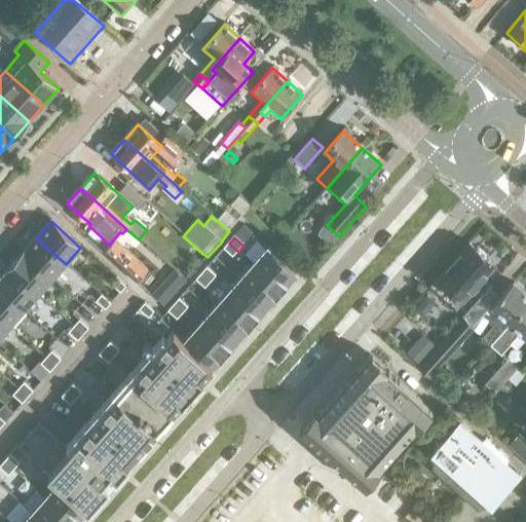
[(51,280),(66,264),(36,238),(23,254),(51,280)]
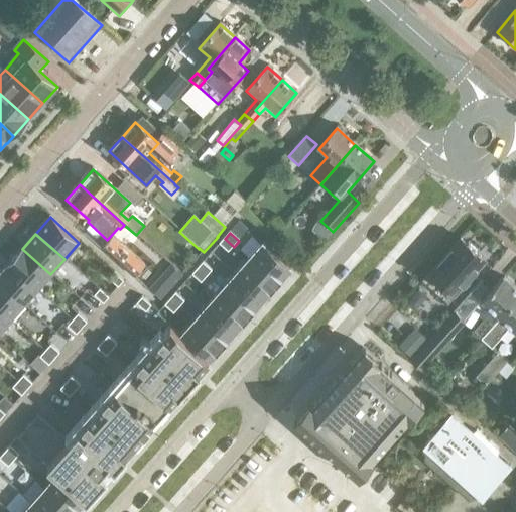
[(134,279),(145,266),(113,238),(102,250),(134,279)]
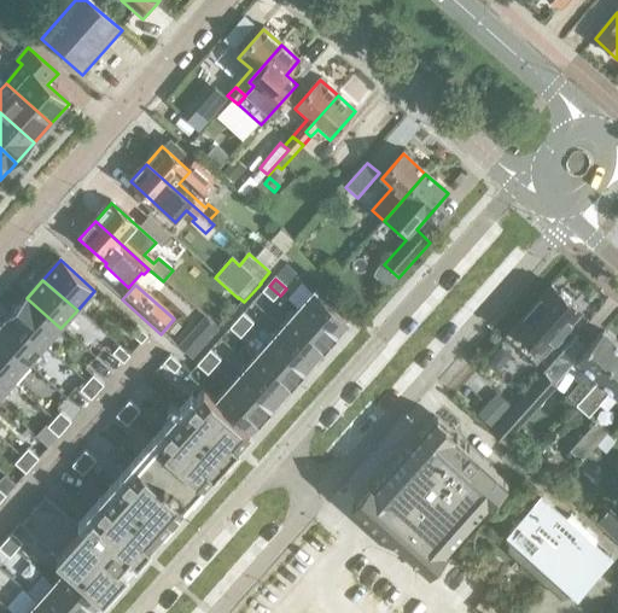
[(280,296),(269,286),(262,293),(273,303),(280,296)]
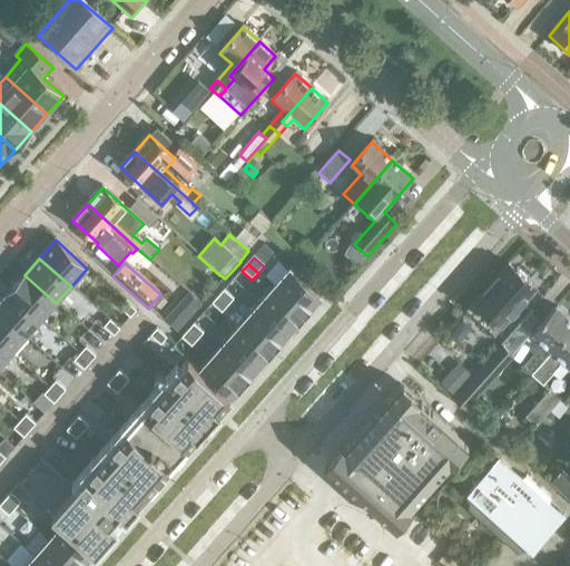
[(517,270),(516,271),(509,265),(468,312),(494,335),(537,290),(530,283),(531,282),(517,270)]
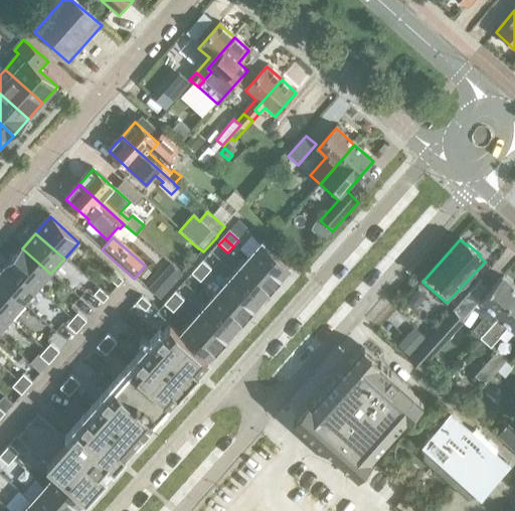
[(291,269),(263,243),(248,260),(277,285),(291,269)]
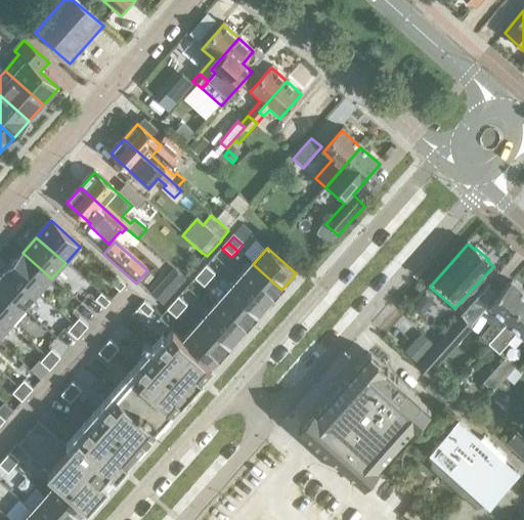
[(51,278),(23,253),(8,268),(38,295),(51,278)]
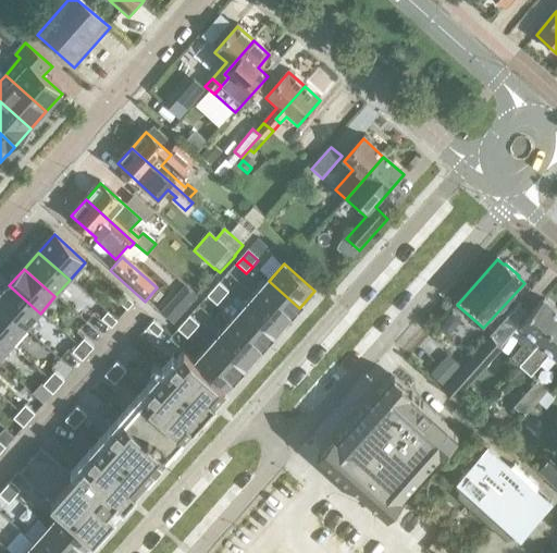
[(299,308),(269,281),(254,297),(284,324),(299,308)]
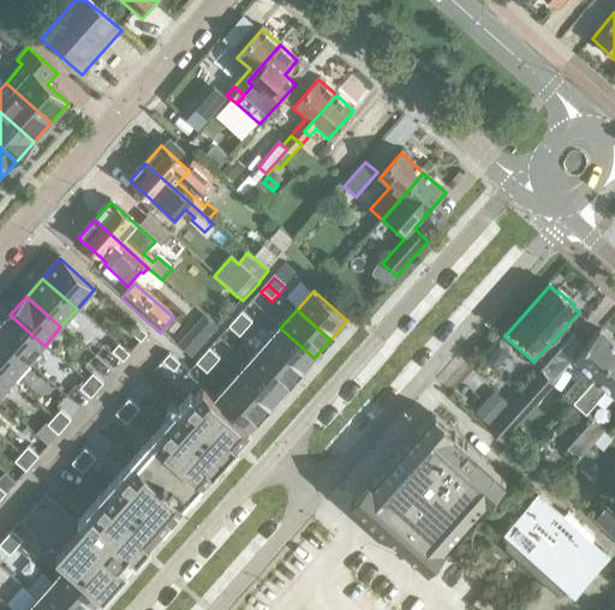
[(242,314),(236,321),(246,330),(252,323),(242,314)]
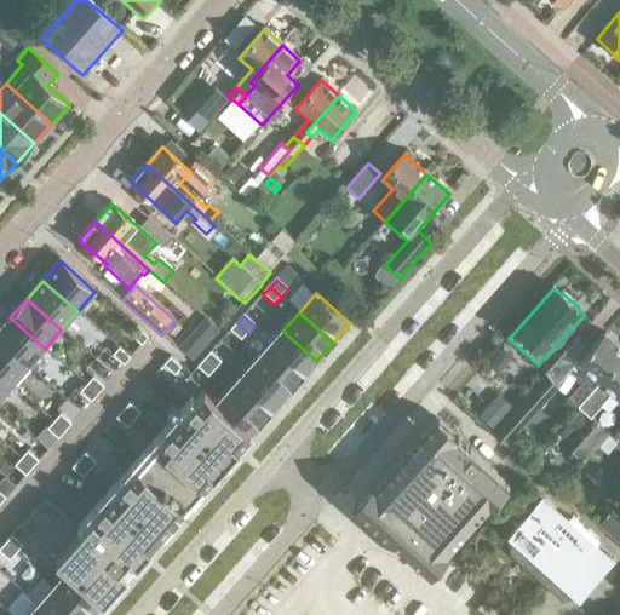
[(45,349),(10,317),(0,328),(0,343),(28,368),(45,349)]
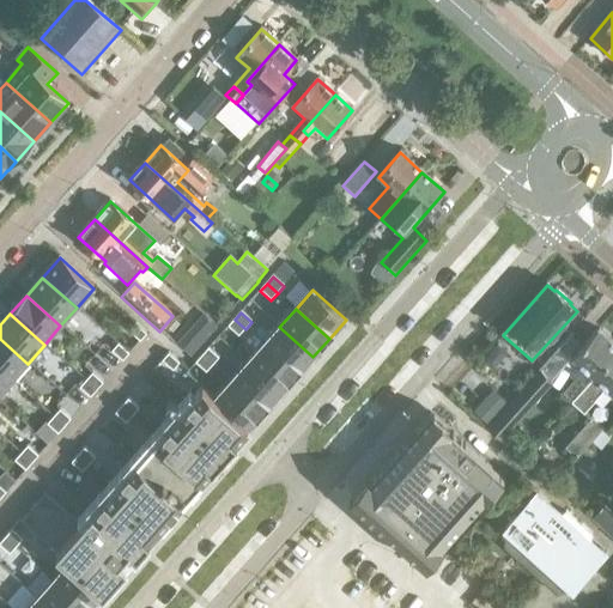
[(204,314),(180,341),(194,353),(218,326),(204,314)]
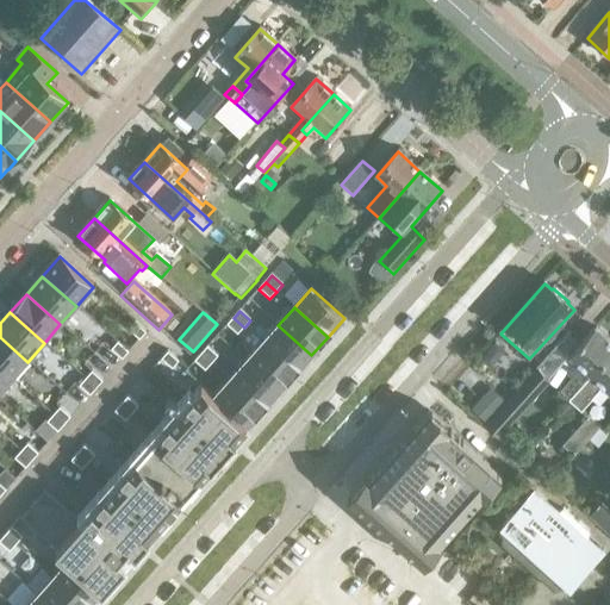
[(244,328),(234,318),(226,325),(237,335),(244,328)]
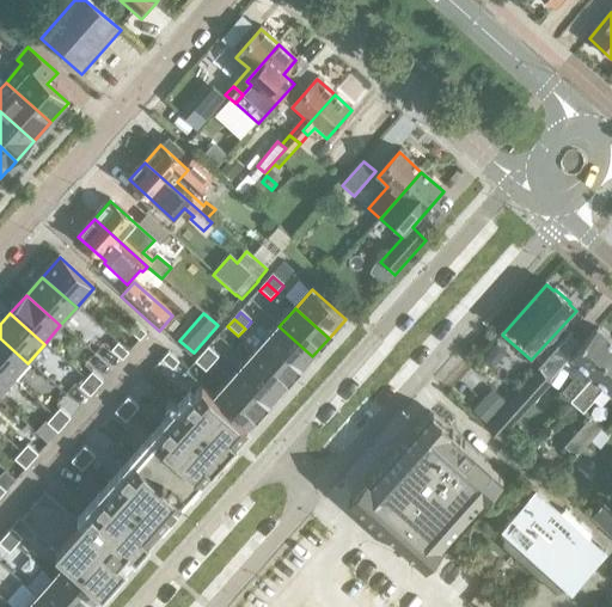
[(146,335),(135,325),(129,332),(140,342),(146,335)]
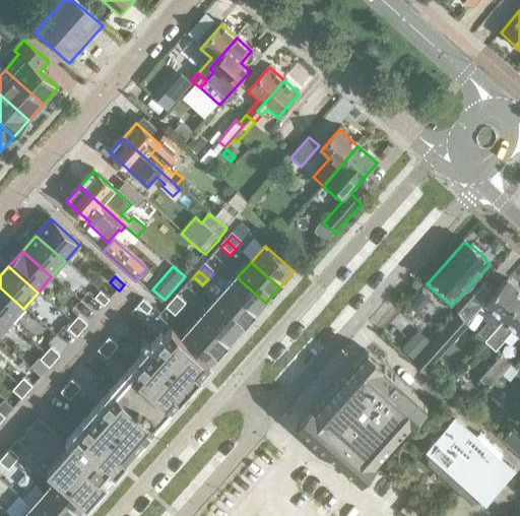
[(265,303),(237,277),(222,293),(252,318),(265,303)]
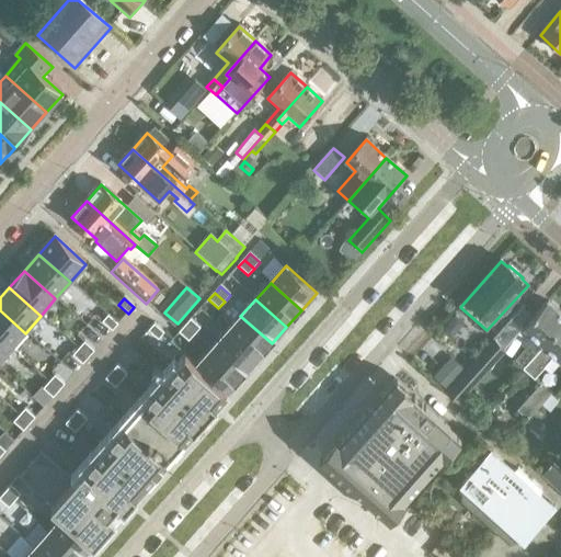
[(523,330),(534,340),(515,361),(523,368),(560,326),(560,316),(547,304),(523,330)]
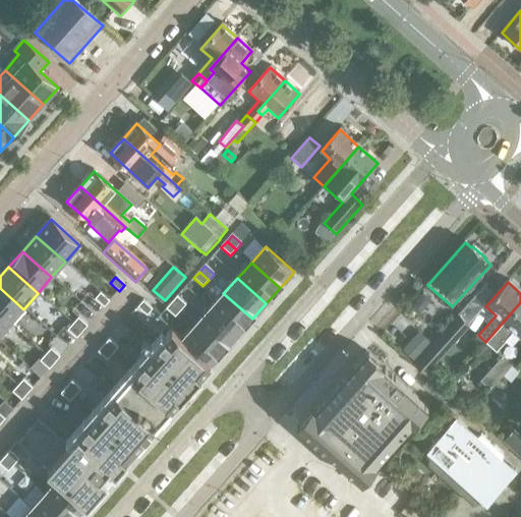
[(23,309),(0,288),(0,314),(10,324),(23,309)]
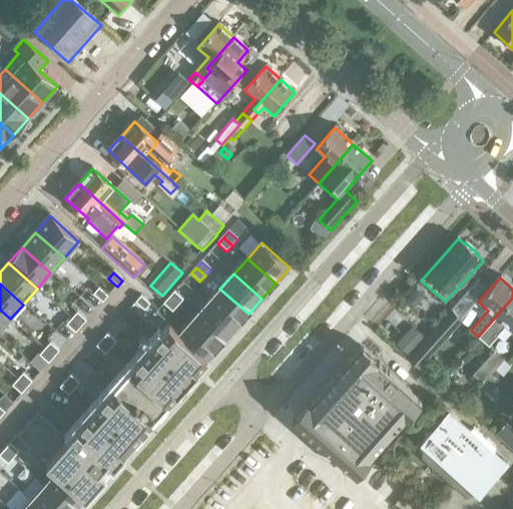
[(108,297),(99,289),(93,295),(103,303),(108,297)]
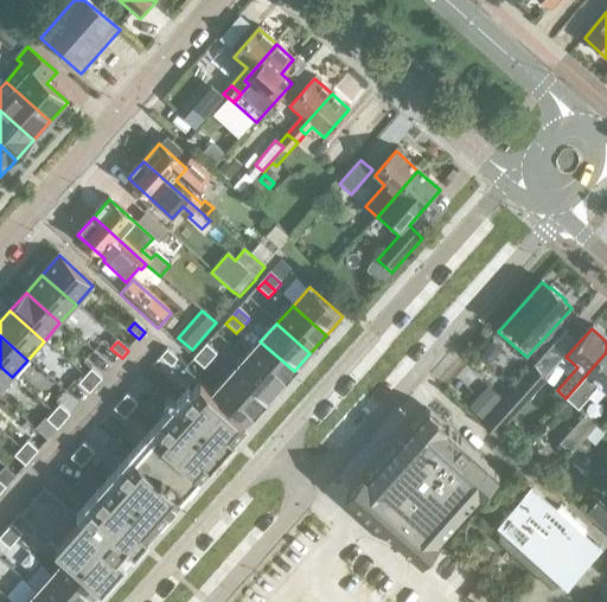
[(294,371),(260,341),(244,359),(278,390),(294,371)]
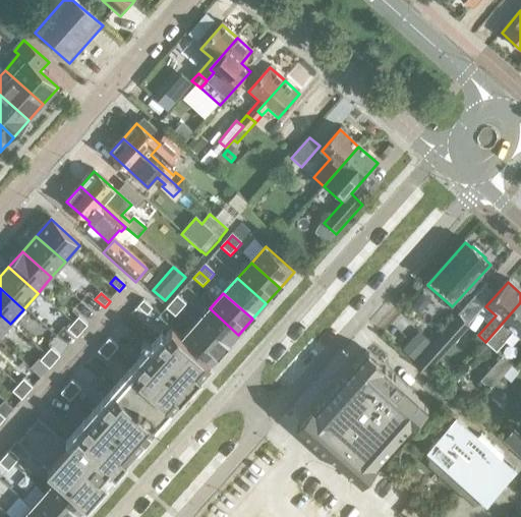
[(418,317),(431,300),(421,293),(409,308),(418,317)]
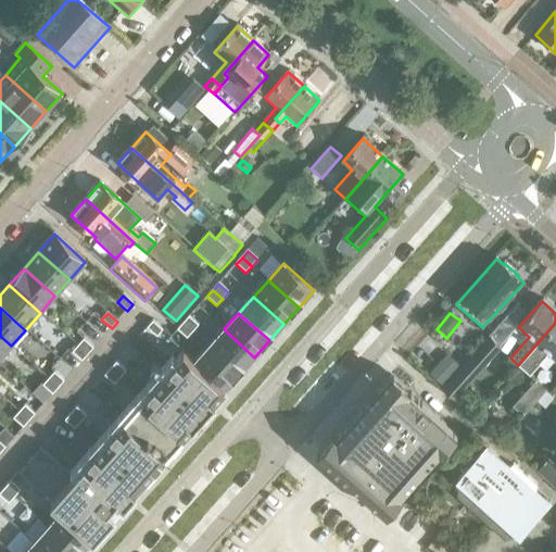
[(189,317),(184,324),(193,333),(199,326),(189,317)]
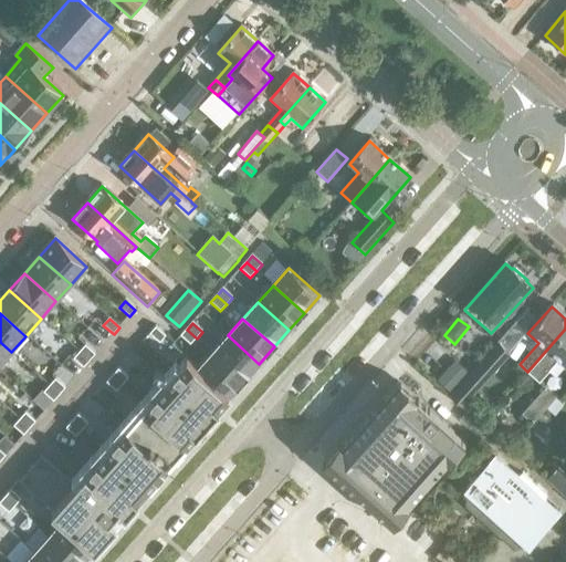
[(159,343),(166,336),(156,328),(149,334),(159,343)]
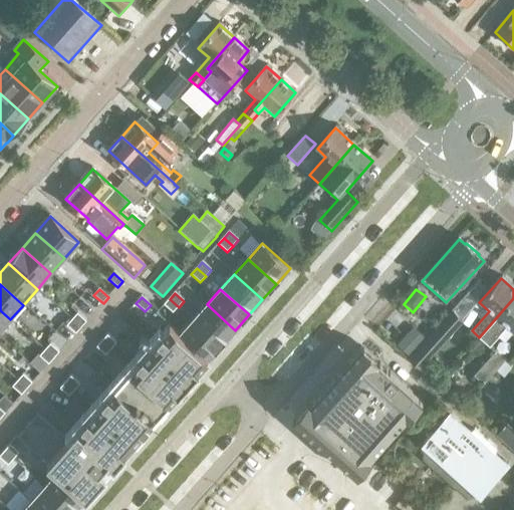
[(513,298),(479,337),(490,347),(508,327),(513,332),(513,298)]
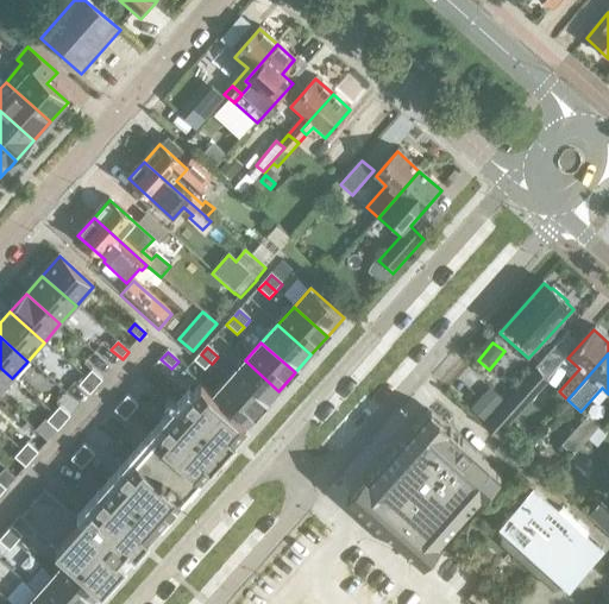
[(205,371),(212,364),(201,354),(194,362),(205,371)]
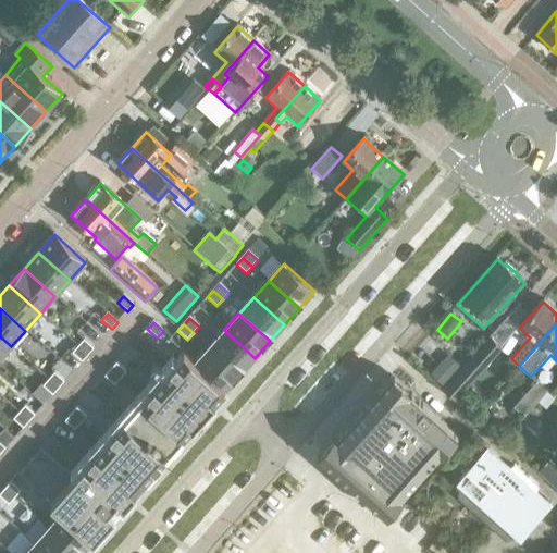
[(255,358),(224,330),(209,347),(240,375),(255,358)]
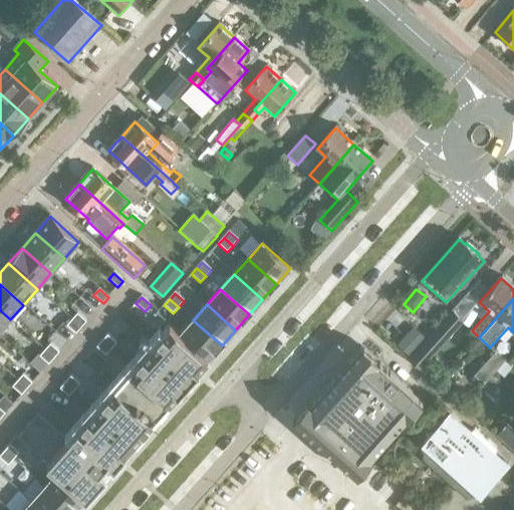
[(0,330),(10,319),(0,310),(0,330)]
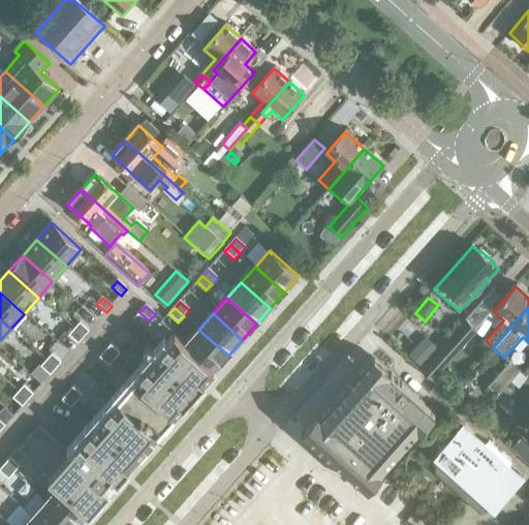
[(466,321),(440,348),(422,370),(433,379),(452,359),(476,331),(466,321)]
